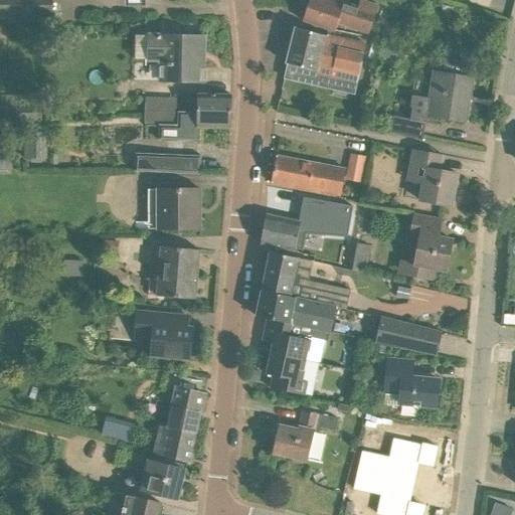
[(53,0),(0,0),(0,19),(10,20),(10,24),(53,25),(53,0)]
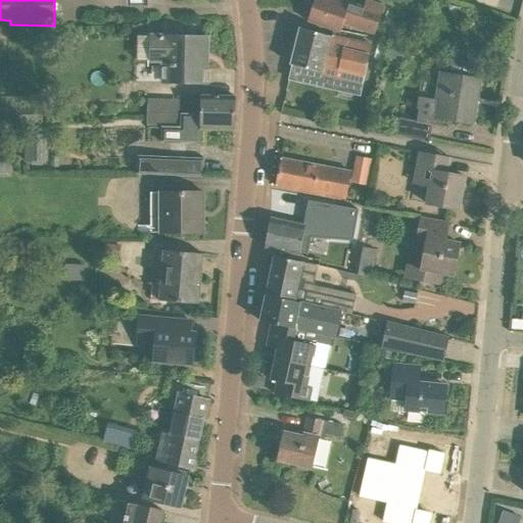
[(384,5),(369,0),(367,0),(365,7),(342,0),(333,0),(333,1),(330,0),(315,0),(308,20),(340,32),(343,24),(375,34),(384,5)]
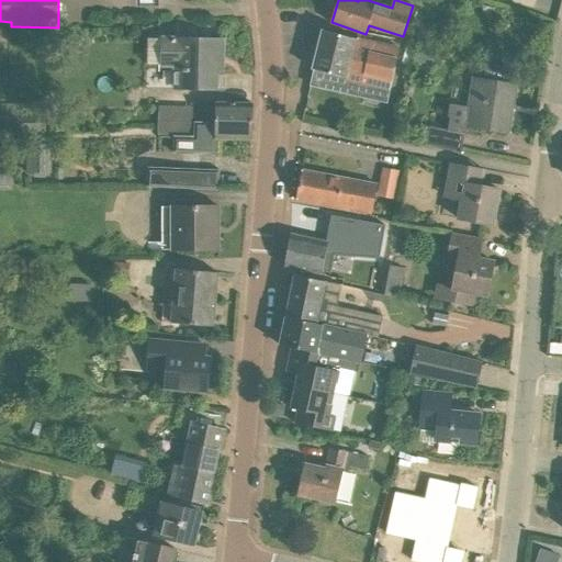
[(398,49),(328,32),(323,30),(313,69),(330,74),(328,85),(357,92),(359,86),(389,92),(398,49)]
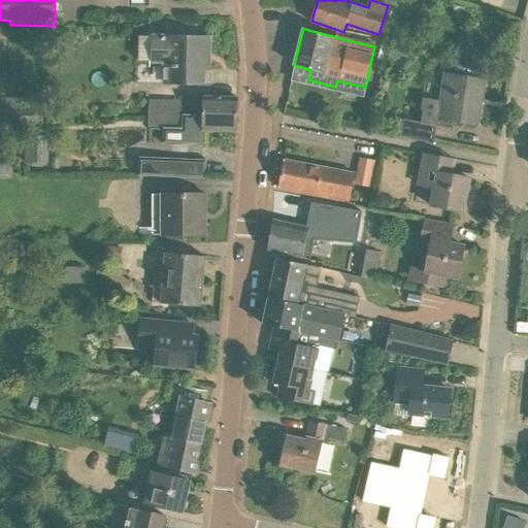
[(200,37),(154,36),(154,63),(165,63),(165,84),(209,85),(209,63),(200,63),(200,37)]
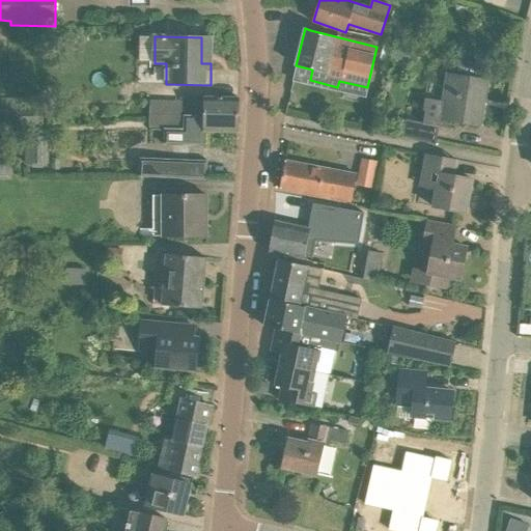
[(389,63),(399,65),(403,51),(403,50),(393,48),(389,63)]
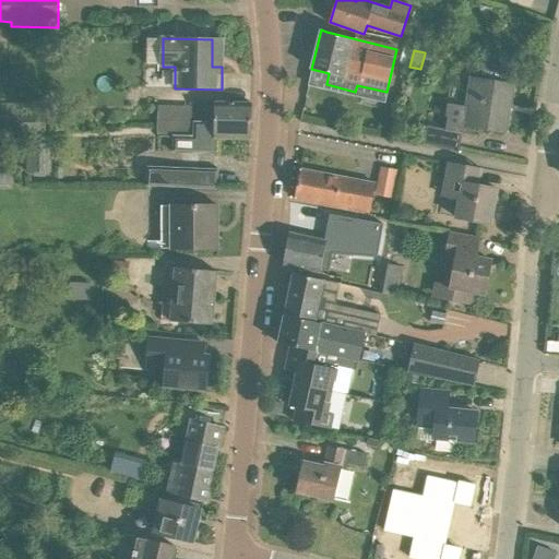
[(513,84),(471,78),(466,106),(448,104),(445,117),(448,117),(445,130),(428,126),(424,143),(459,150),(462,133),(470,134),(471,127),(506,132),(513,84)]
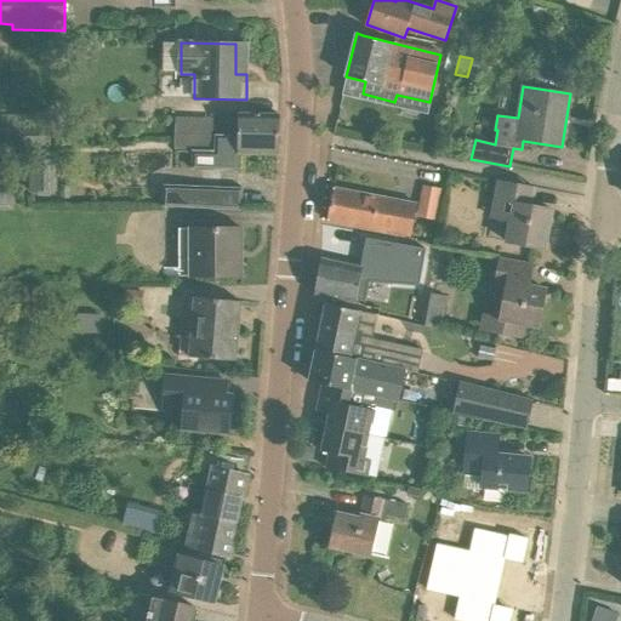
[(193,151),(192,169),(245,170),(245,154),(279,153),(280,114),(240,114),(240,136),(215,135),(215,136),(215,152),(193,151)]
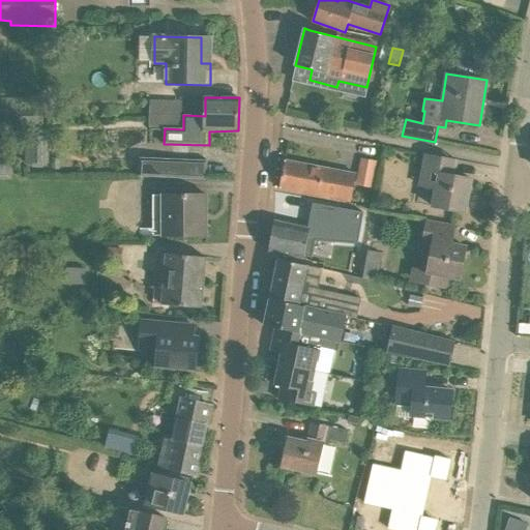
[(181,100),(149,101),(149,127),(181,127),(181,100)]
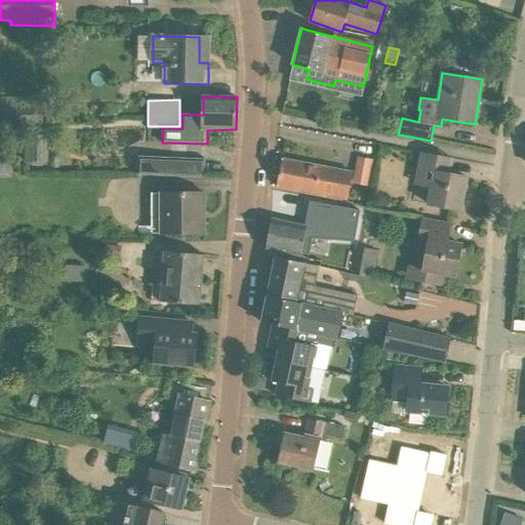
[(44,136),(25,135),(24,163),(44,163),(44,136)]
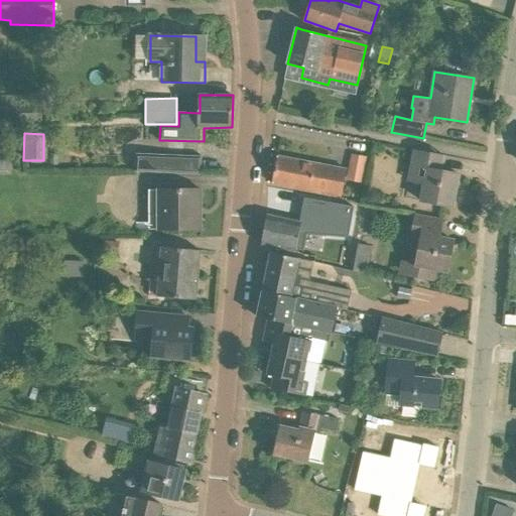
[(435,169),(438,154),(414,149),(410,174),(426,177),(422,201),(453,207),(459,174),(435,169)]
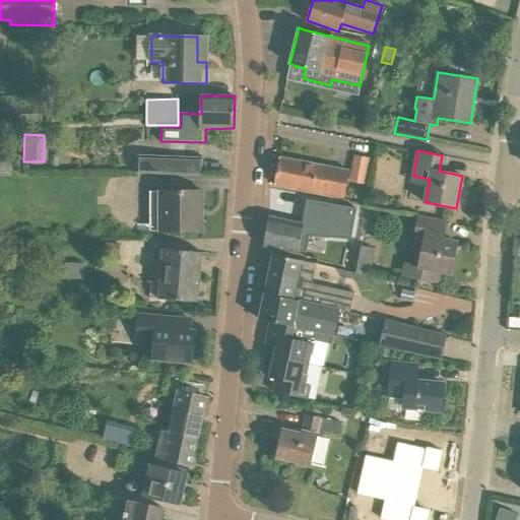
[(353,182),(368,183),(370,156),(355,155),(353,182)]
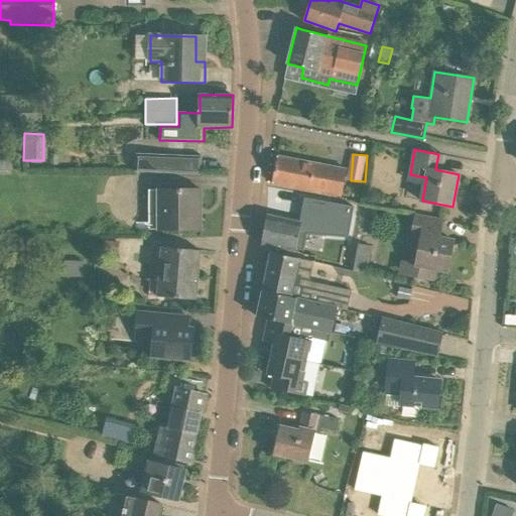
[(203,158),(136,155),(135,172),(203,175),(203,158)]
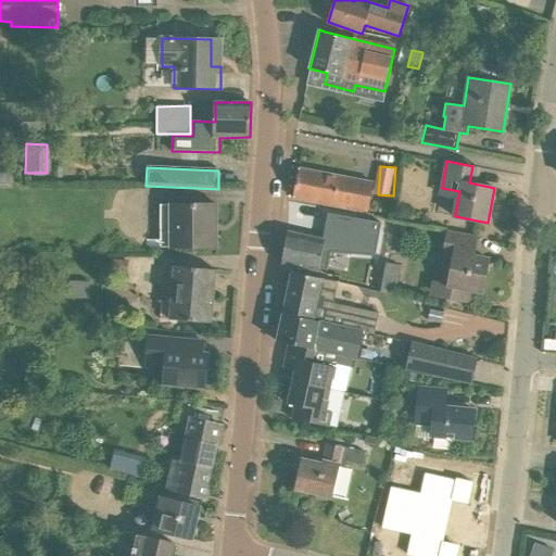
[(373,182),(299,168),(293,198),(367,212),(373,182)]
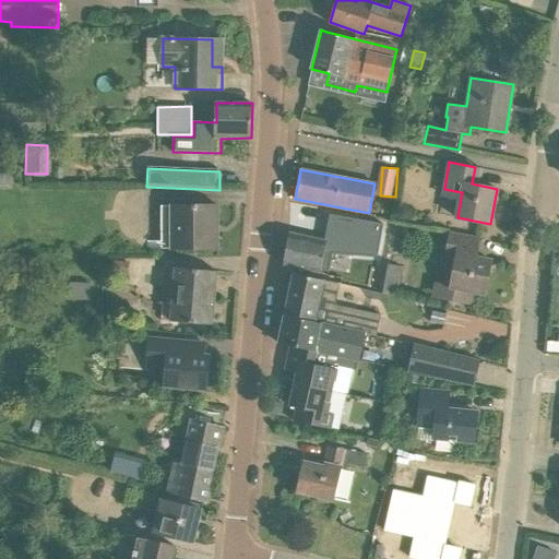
[(212,206),(173,205),(173,249),(218,249),(218,222),(212,222),(212,206)]
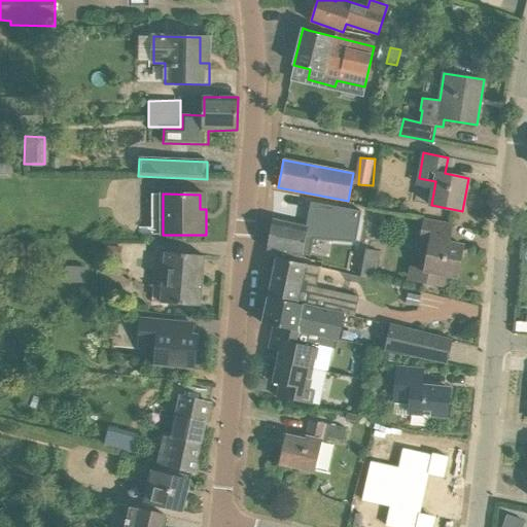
[(463,246),(449,243),(452,223),(425,218),(420,243),(430,245),(426,269),(412,266),(409,280),(441,286),(446,282),(448,275),(457,277),(463,246)]
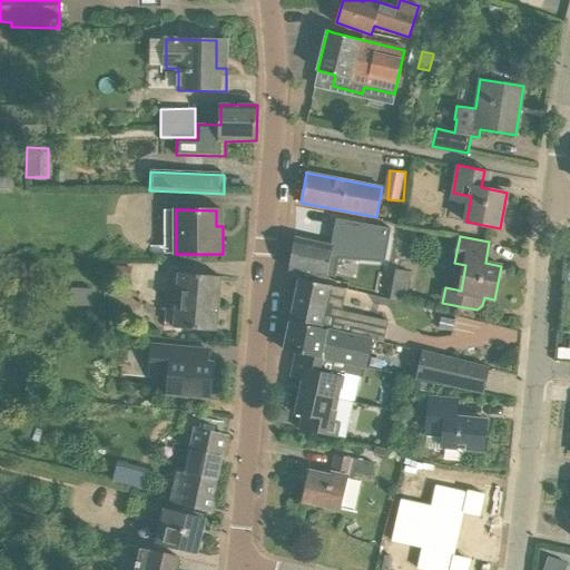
[(377,290),(383,266),(385,257),(334,247),(334,245),(295,237),(288,271),(377,290)]
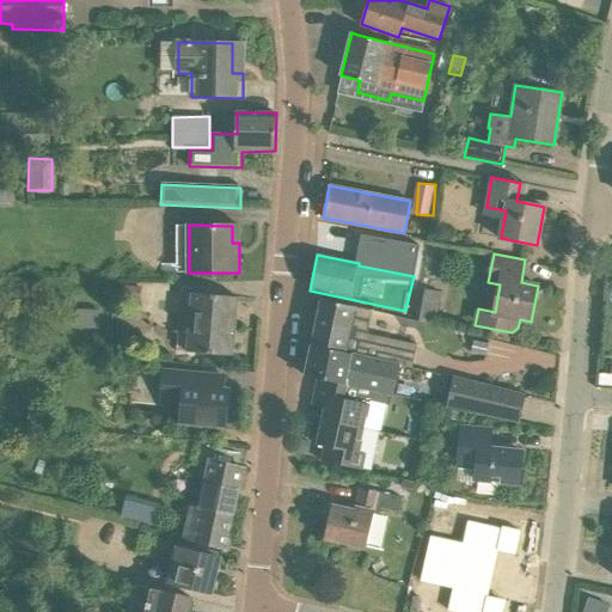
[(141,288),(123,286),(122,297),(141,298),(141,288)]
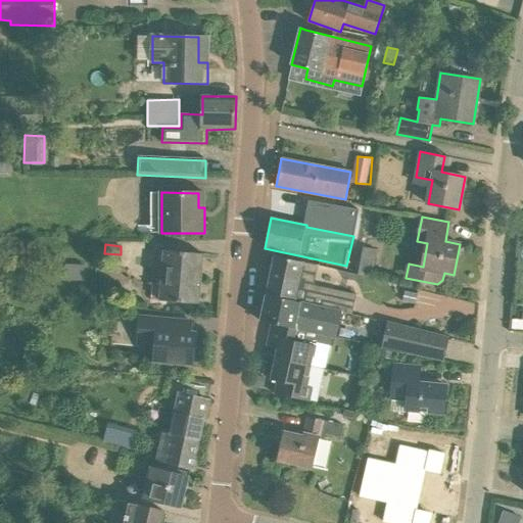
[(377,249),(351,244),(346,266),(345,272),(371,277),(377,249)]
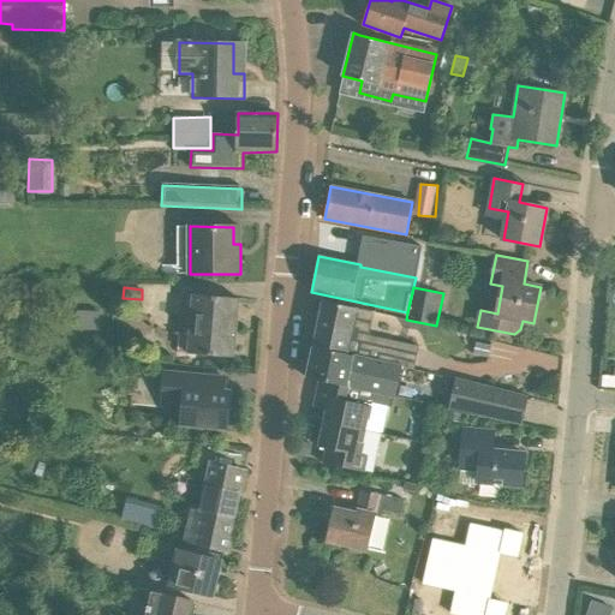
[(240,299),(193,296),(189,353),(236,357),(240,299)]
